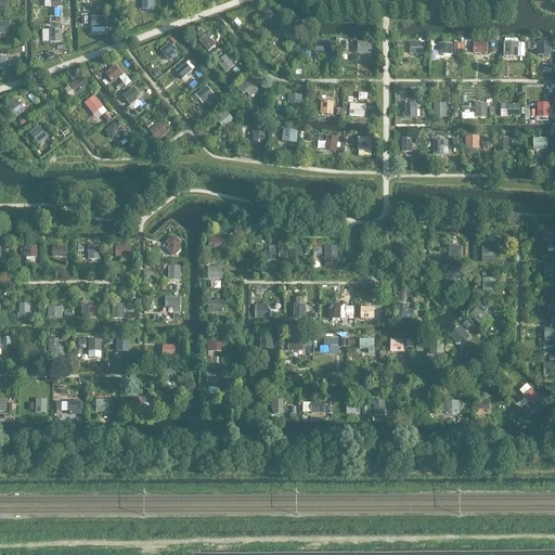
[(268,12),(257,2),(249,12),(260,21),(268,12)]
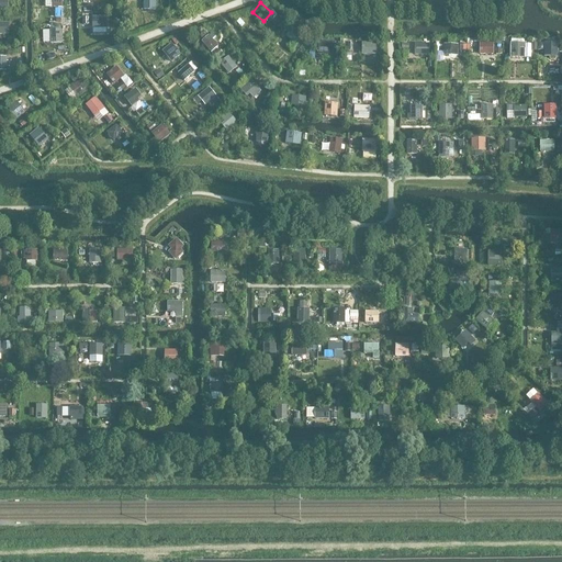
[(94,32),(108,32),(108,15),(93,15),(94,32)]
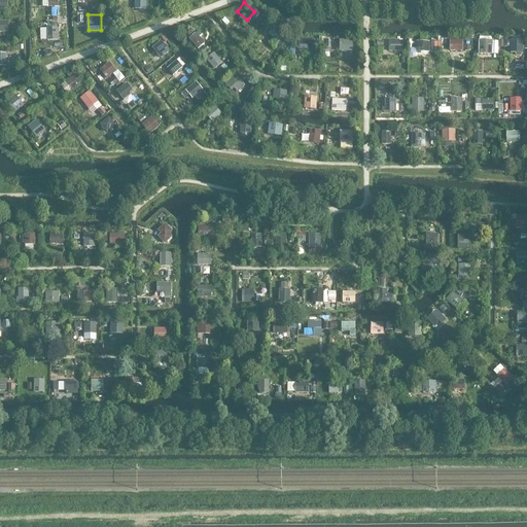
[(0,31),(9,32),(9,20),(0,20),(0,31)]
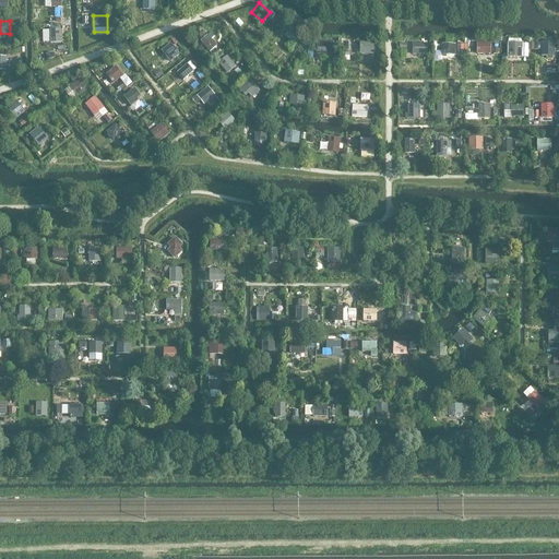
[(47,30),(47,39),(62,40),(63,31),(47,30)]
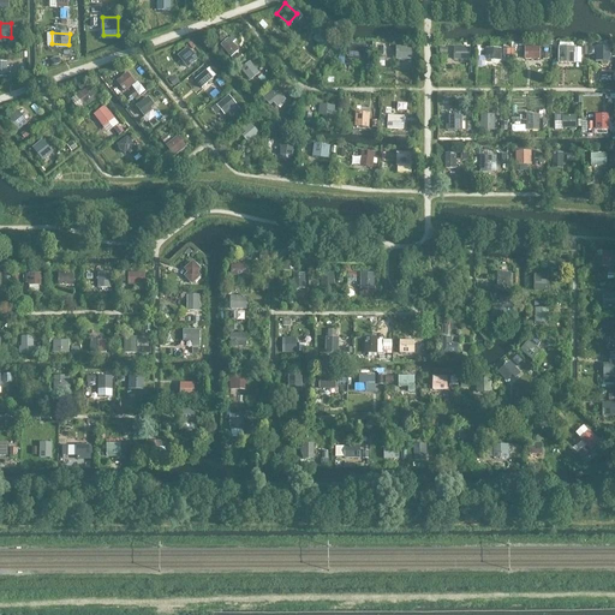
[(226,41),(219,48),(228,59),(236,52),(226,41)]
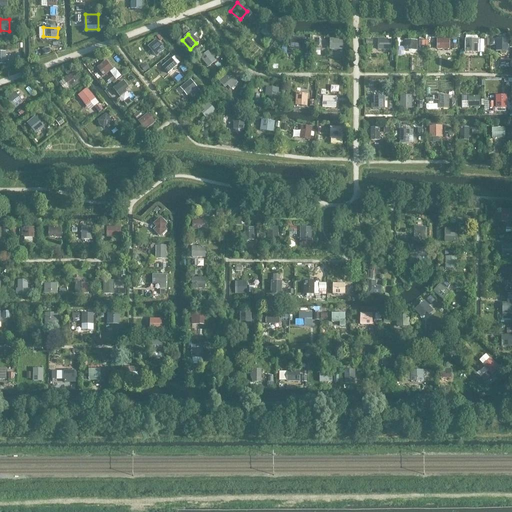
[(479,43),(485,43),(485,47),(493,47),(493,36),(479,37),(479,43)]
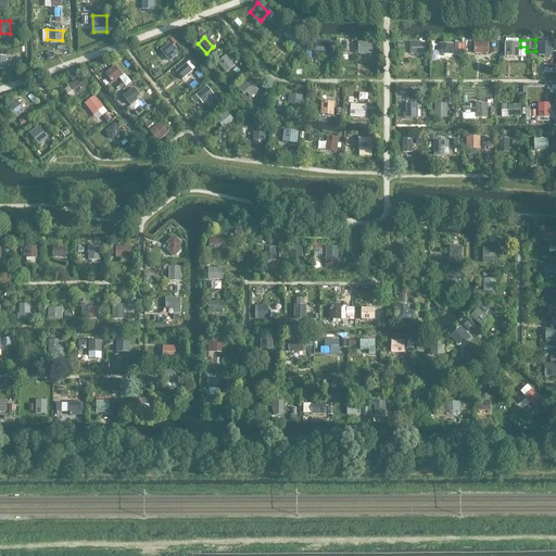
[(328,40),(313,40),(313,50),(328,50),(328,40)]
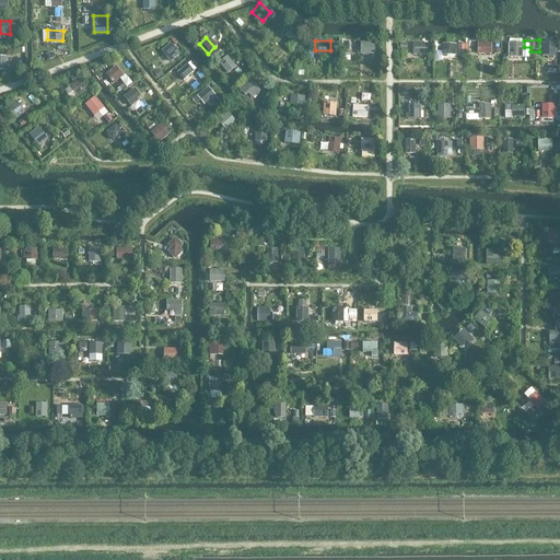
[(524,47),(524,41),(510,41),(510,56),(531,56),(531,47),(524,47)]
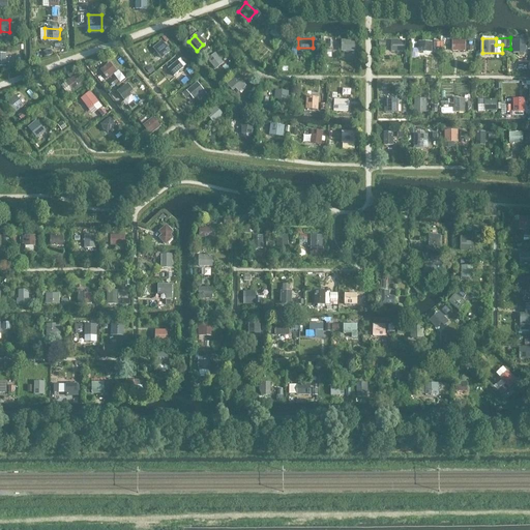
[(516,38),(516,56),(527,55),(526,38),(516,38)]
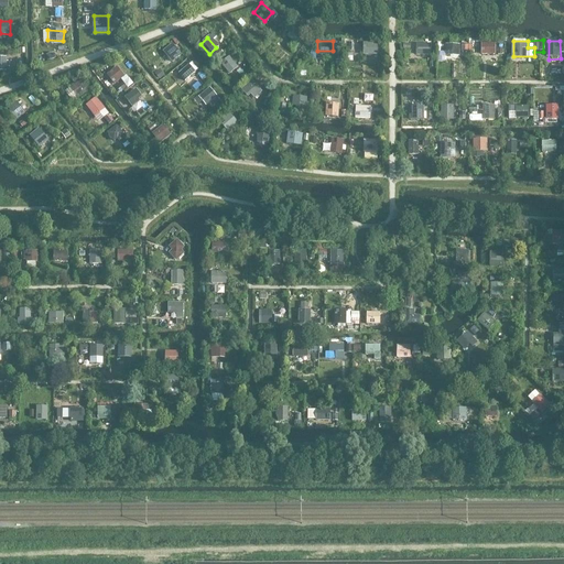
[(365,43),(365,55),(379,55),(379,42),(365,43)]
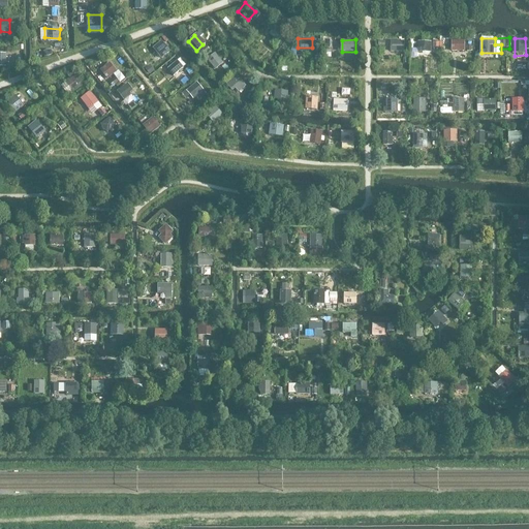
[(406,52),(406,39),(379,40),(379,52),(406,52)]
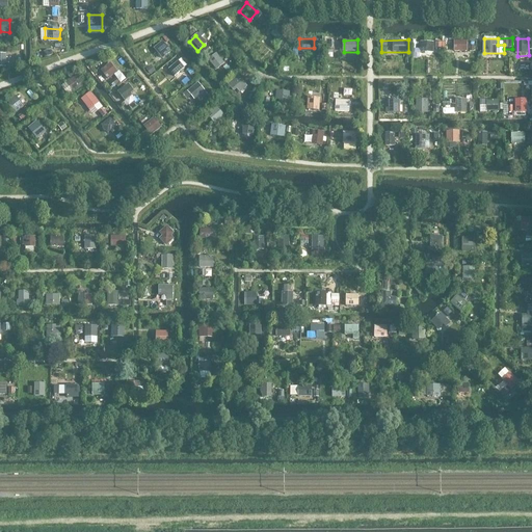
[(431,40),(419,41),(420,54),(432,54),(431,40)]
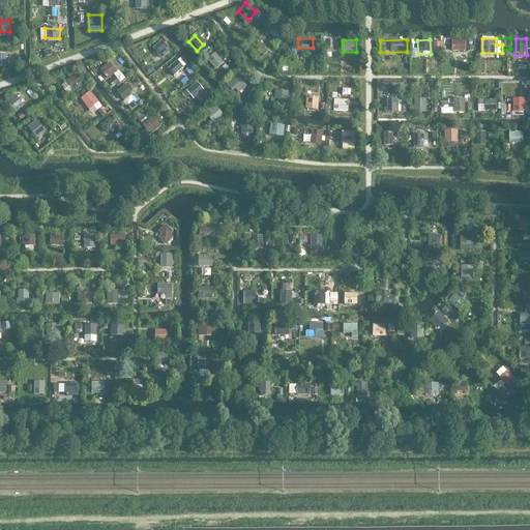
[(453,51),(467,51),(467,39),(453,39),(453,51)]
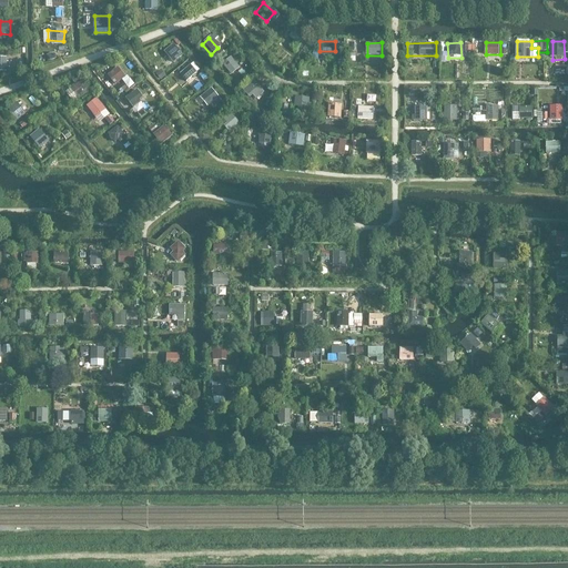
[(174,43),(163,51),(171,62),(182,56),(174,43)]
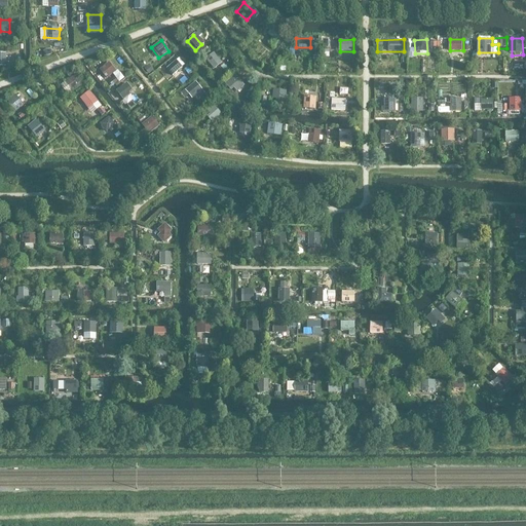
[(207,58),(215,70),(224,64),(216,51),(207,58)]
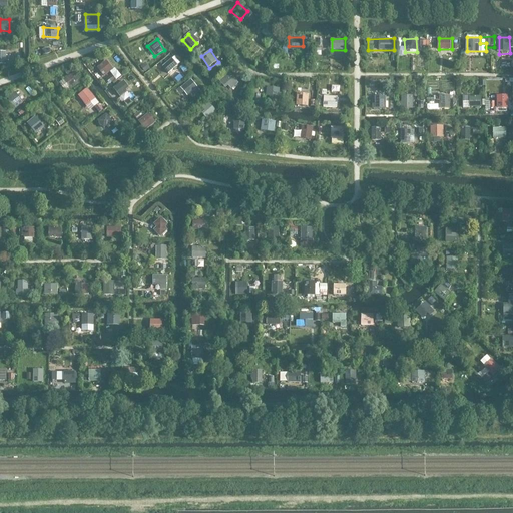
[(167,70),(177,64),(173,58),(163,64),(167,70)]
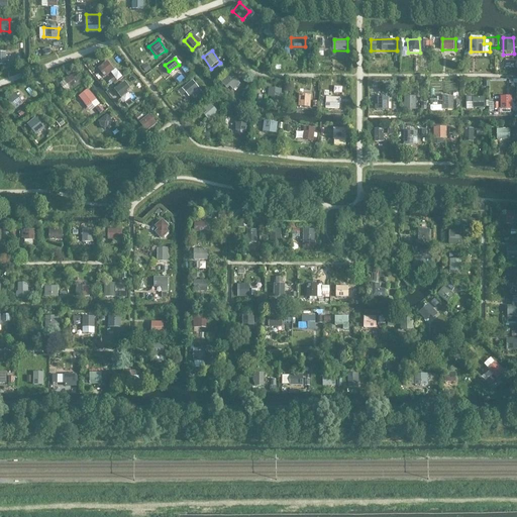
[(99,62),(92,69),(102,80),(109,73),(99,62)]
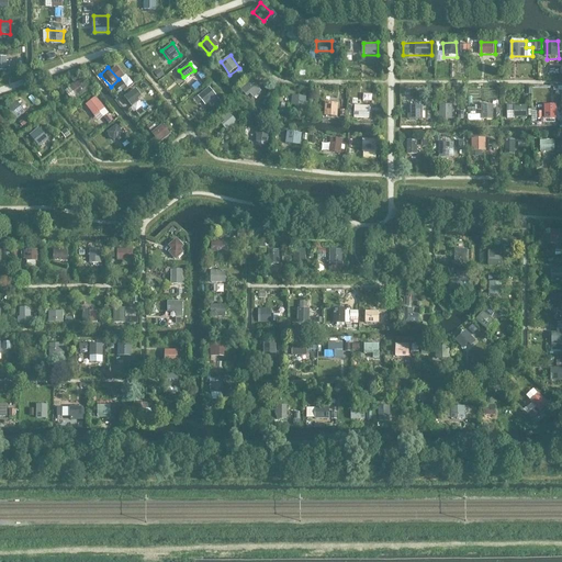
[(71,99),(89,90),(83,79),(66,88),(71,99)]
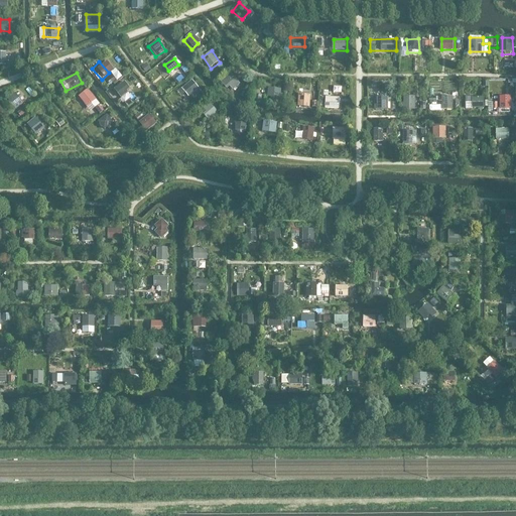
[(233,91),(241,83),(231,73),(223,81),(233,91)]
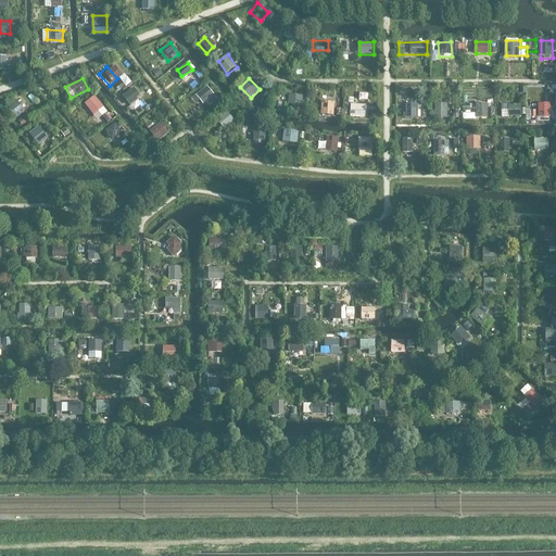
[(200,85),(190,95),(200,103),(209,93),(200,85)]
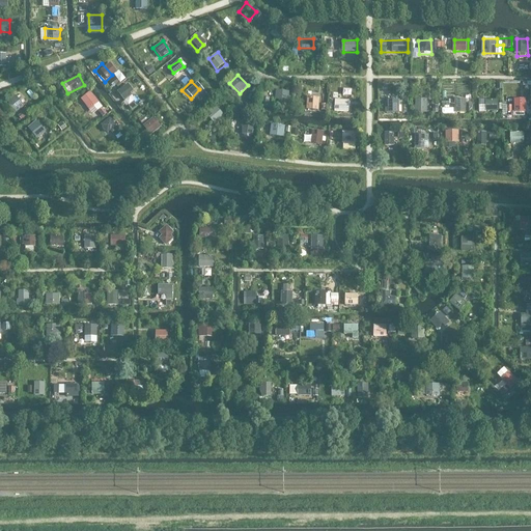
[(131,82),(119,89),(131,108),(142,102),(131,82)]
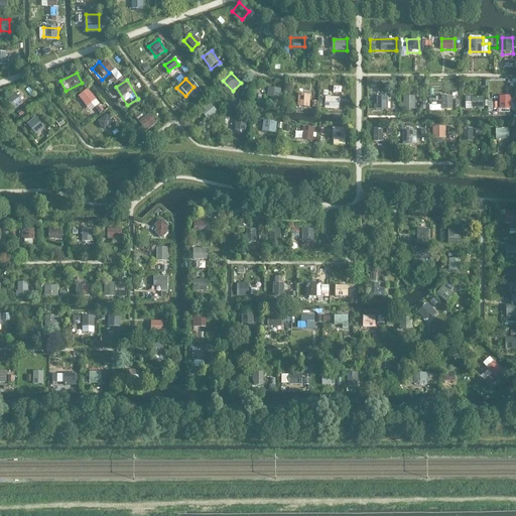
[(261,88),(262,102),(276,101),(275,87),(261,88)]
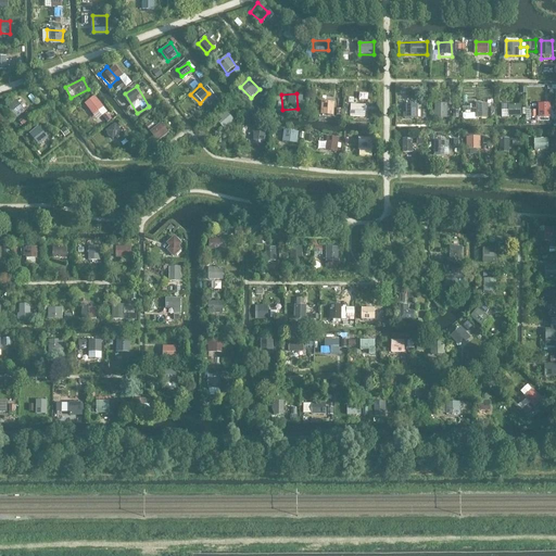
[(335,115),(336,99),(323,98),(321,115),(335,115)]
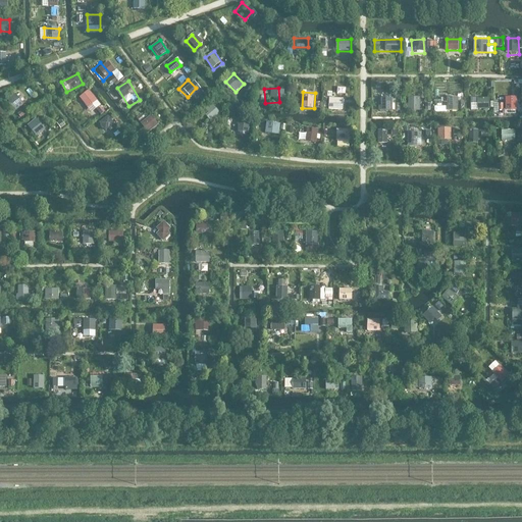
[(80,93),(74,99),(85,108),(90,102),(80,93)]
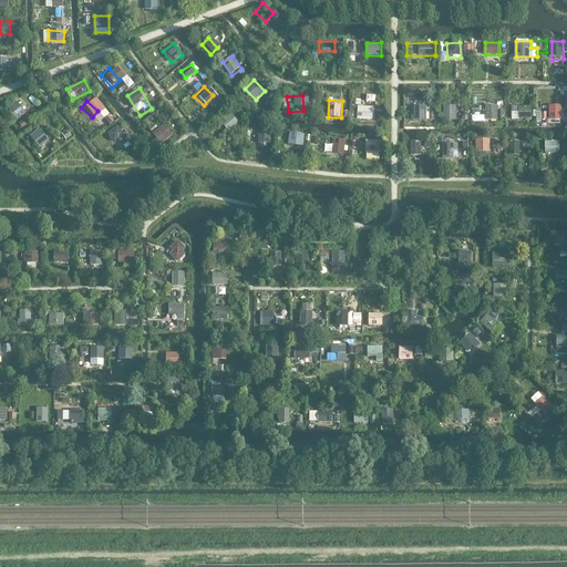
[(19,102),(10,110),(19,120),(28,112),(19,102)]
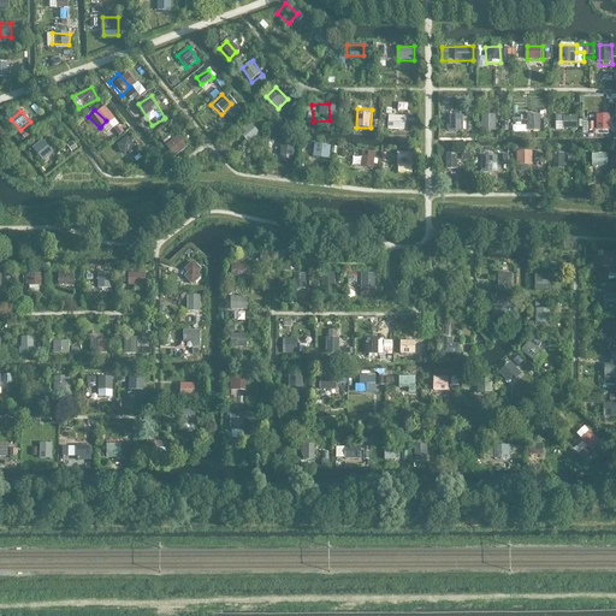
[(446,130),(467,130),(467,113),(446,113),(446,130)]
